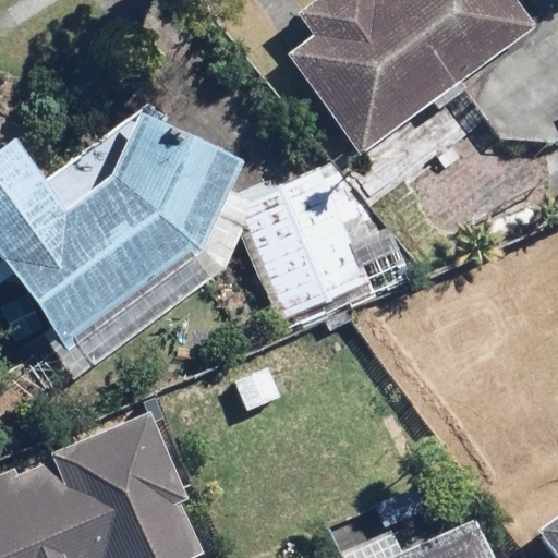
[(366,156),(429,106),(436,113),(469,87),(463,80),(531,25),(511,0),(323,0),(274,38),(366,156)]
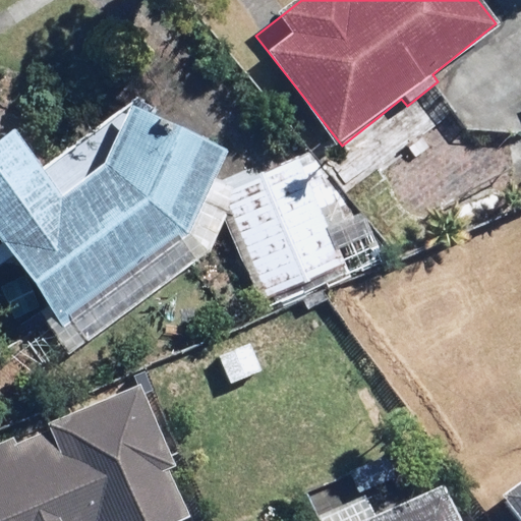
[(18,131),(0,143),(0,234),(64,325),(181,242),(226,149),(133,105),(109,156),(88,175),(68,148),(43,165),(18,131)]
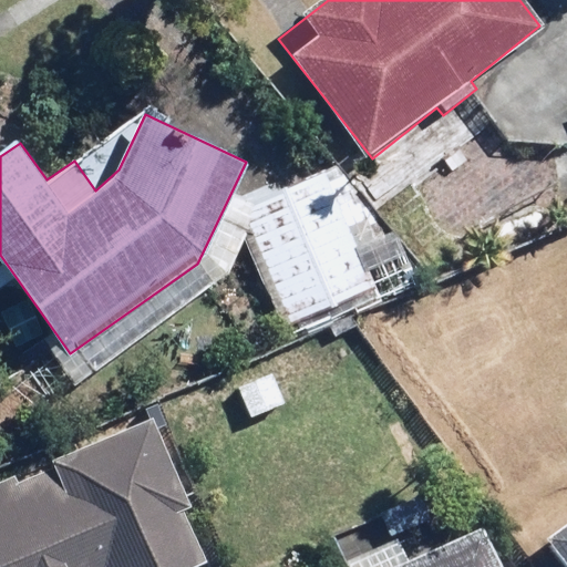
[(326,179),(245,209),(287,323),(369,292),(326,179)]
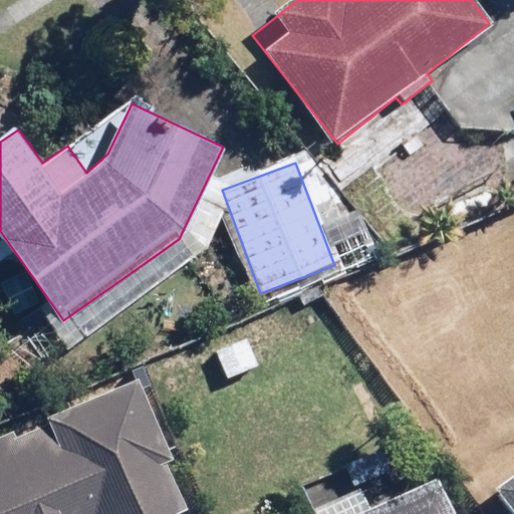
[(0,513),(182,513),(189,511),(168,462),(176,458),(143,377),(0,437),(0,513)]
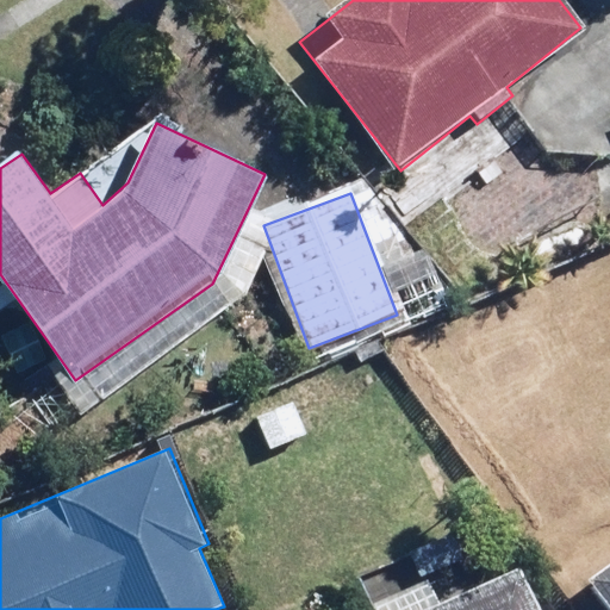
[(609,609),(609,558),(583,580),(607,609),(609,609)]
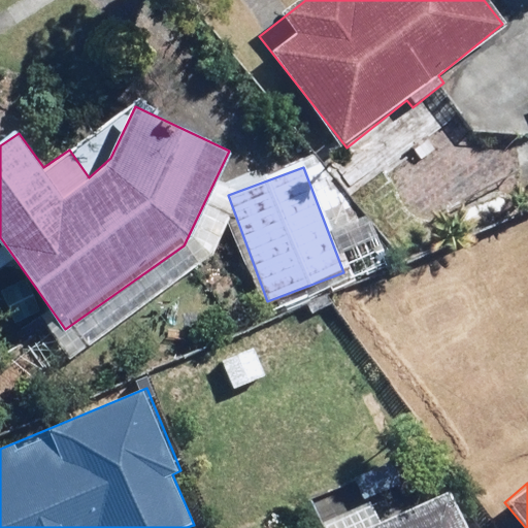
[(476,527),(461,487),(389,515),(383,498),(333,518),(336,527),(476,527)]
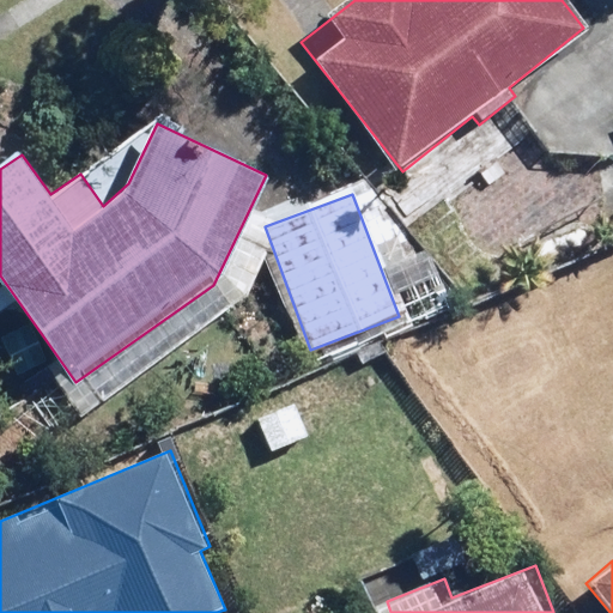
All buildings are outlined.
